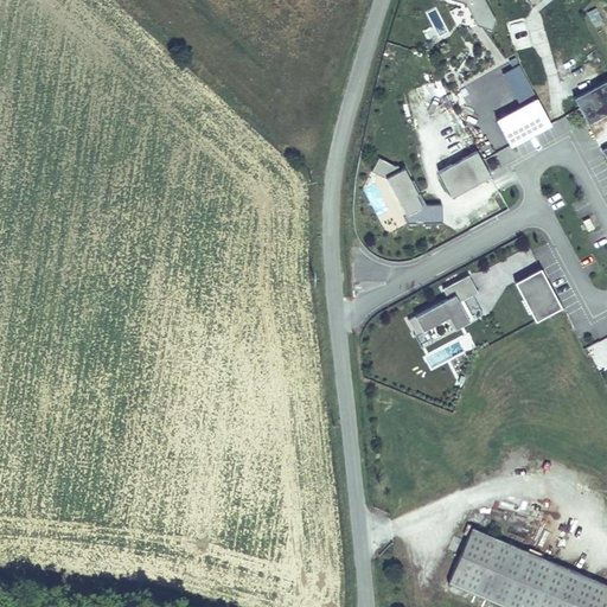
[(496,20),(484,0),(453,0),(466,4),(477,25),(492,31),(496,20)]
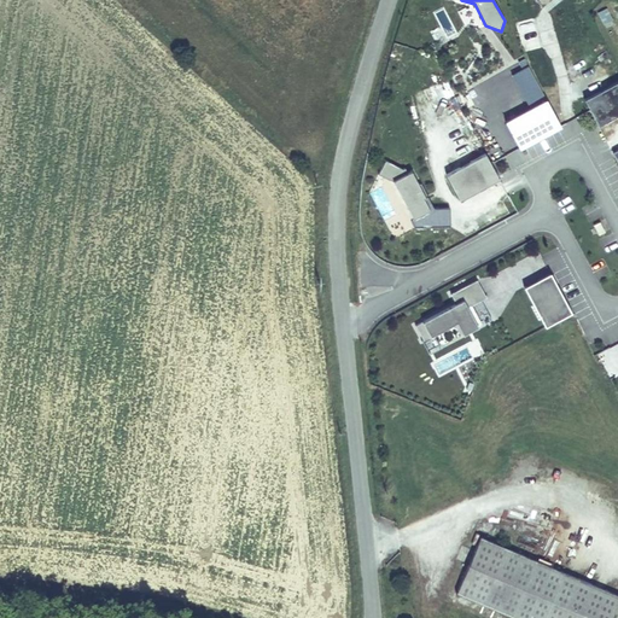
[(607,9),(598,13),(604,24),(612,19),(607,9)]
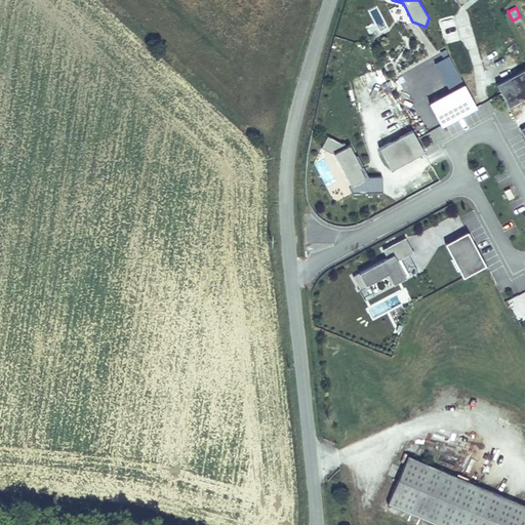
[(524,69),(495,85),(508,108),(524,97),(524,69)]
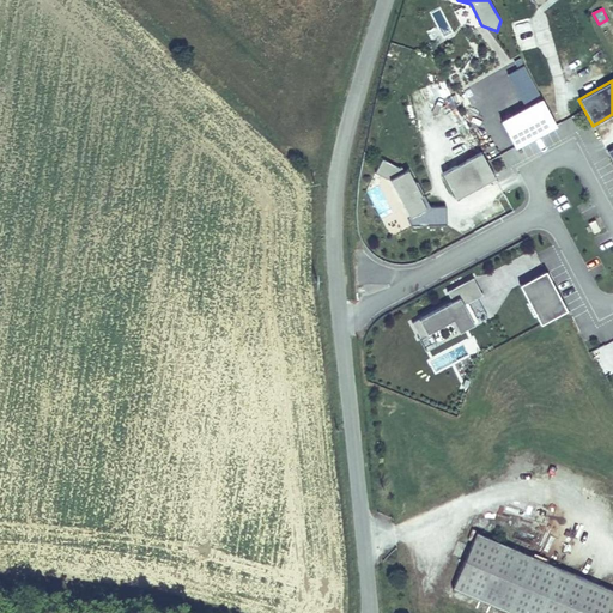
[(515,149),(556,126),(541,97),(499,120),(515,149)]
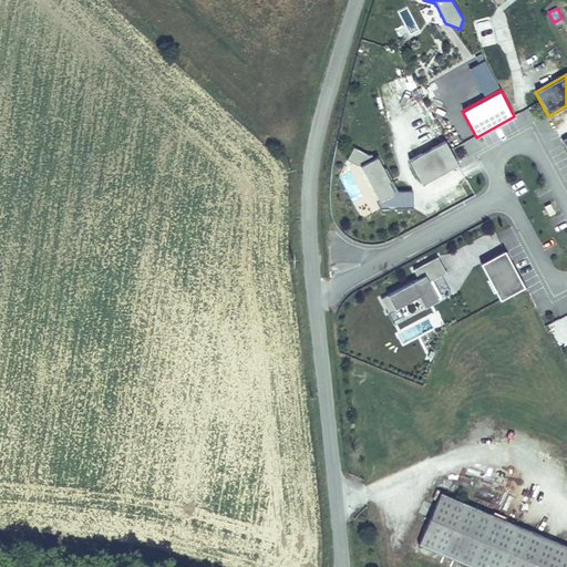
[(421,185),(457,165),(444,142),(408,161),(421,185)]
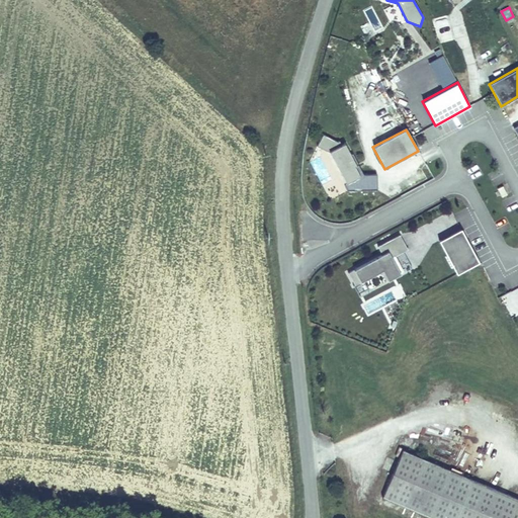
[(328,152),(345,183),(343,184),(346,190),(376,190),(376,174),(358,175),(354,167),(356,166),(344,143),(342,144),(323,136),(318,147),(328,152)]
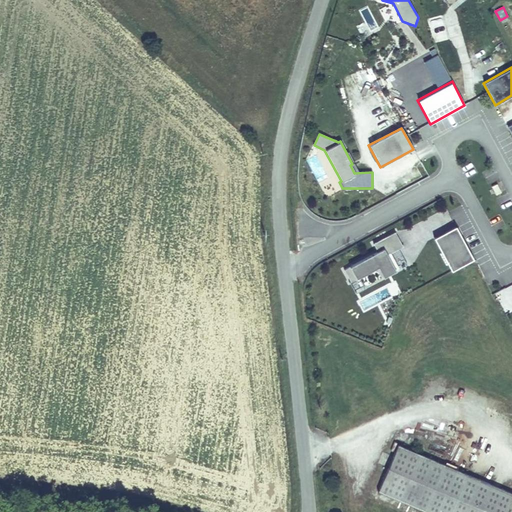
[(473,259),(455,226),(433,238),(451,271),(473,259)]
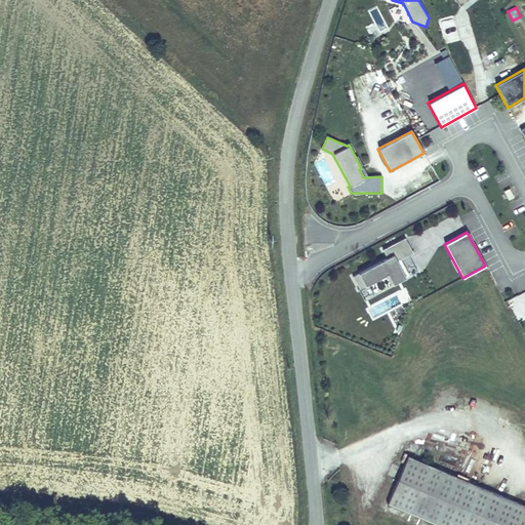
[(359,289),(388,275),(392,285),(405,278),(397,261),(412,253),(405,238),(382,249),(387,258),(352,277),(359,289)]
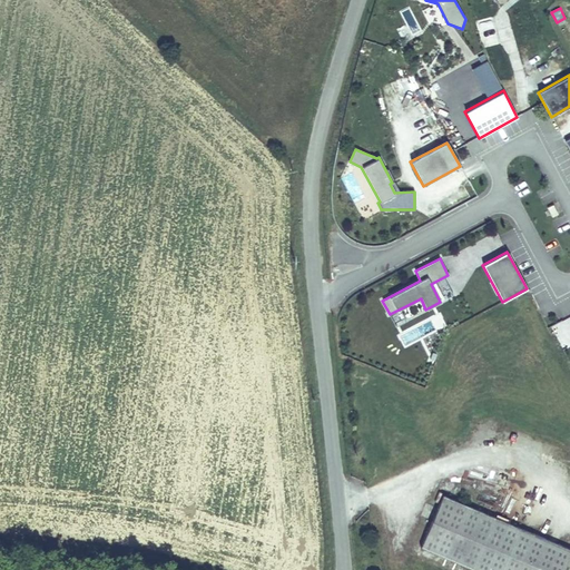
[(560,569),(569,549),(441,495),(420,547),(473,569),(560,569)]
